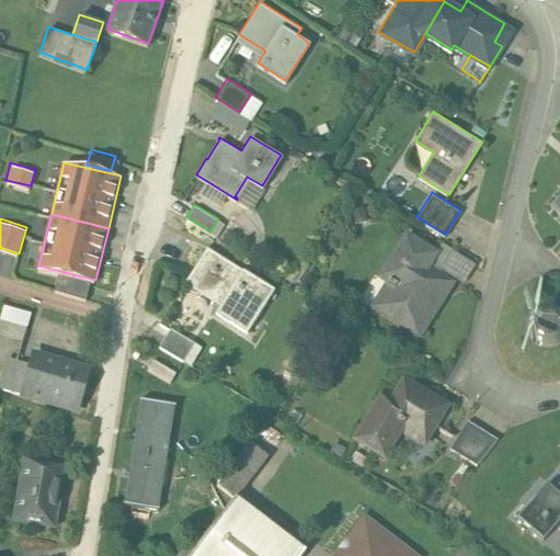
[(435,251),(407,234),(381,274),(389,279),(388,282),(393,284),(380,304),(420,328),(418,331),(420,332),(421,331),(420,330),(452,281),(453,280),(426,264),(435,251)]
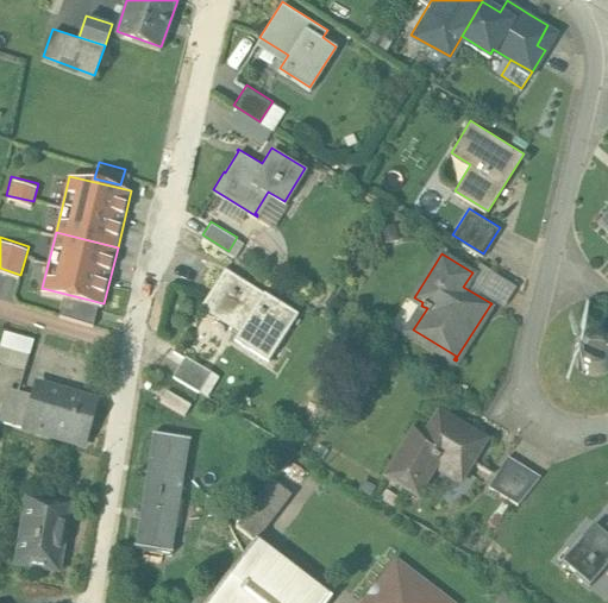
[(298,313),(224,267),(200,306),(231,325),(236,318),(243,324),(234,338),(269,359),(298,313)]
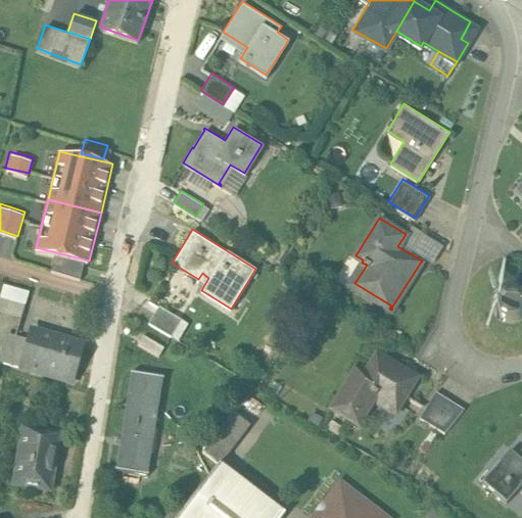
[(521,265),(519,264),(521,261),(521,260),(507,260),(494,261),(479,268),(468,279),(462,302),(463,316),(468,328),(486,346),(502,351),(518,350),(521,348),(521,265)]
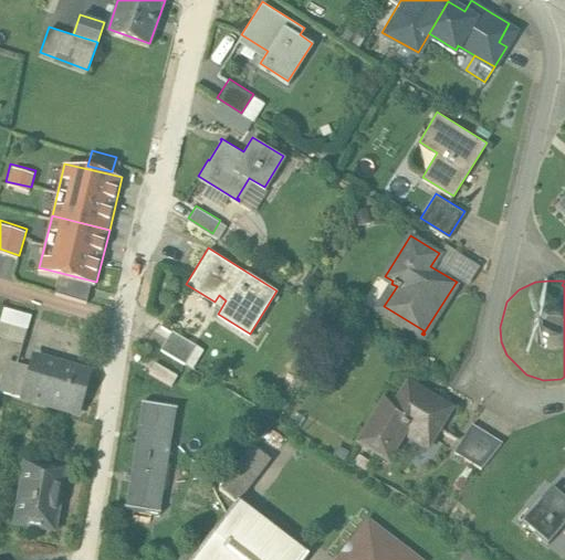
[(32,313),(6,305),(1,319),(21,325),(28,327),(32,313)]
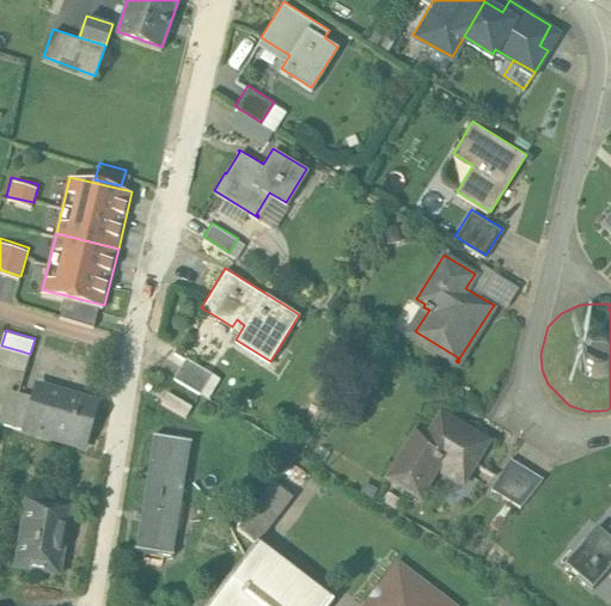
[(23,352),(1,346),(0,349),(0,360),(25,368),(30,354),(23,352)]
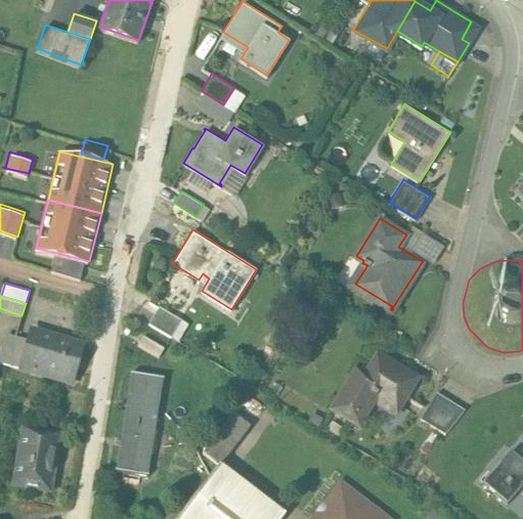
[(181,318),(159,305),(148,322),(172,336),(181,318)]
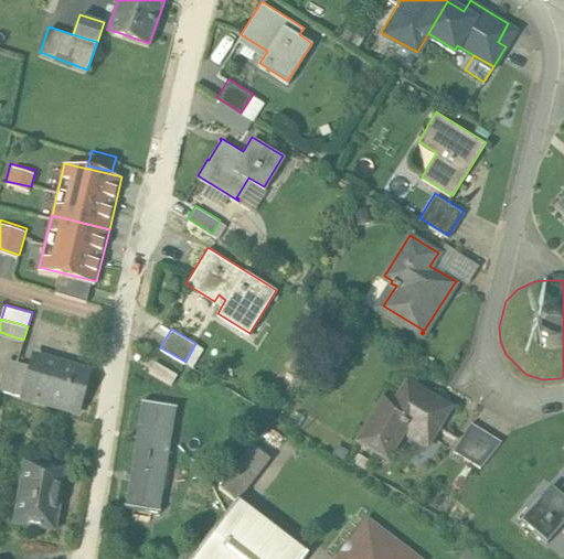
[(89,369),(34,353),(31,364),(11,358),(3,388),(78,409),(89,369)]
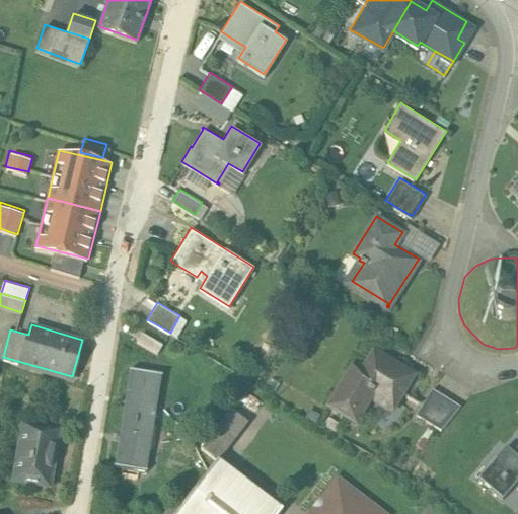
[(414,372),(374,349),(361,371),(353,365),(329,404),(356,420),(371,394),(392,408),(414,372)]
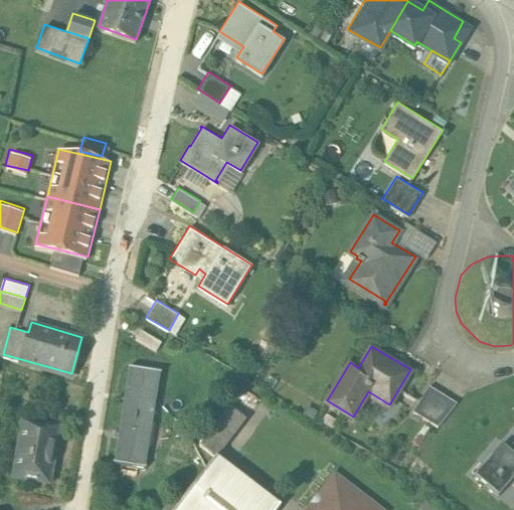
[(162,369),(129,364),(129,365),(130,365),(122,412),(153,417),(160,370),(161,370),(162,369)]
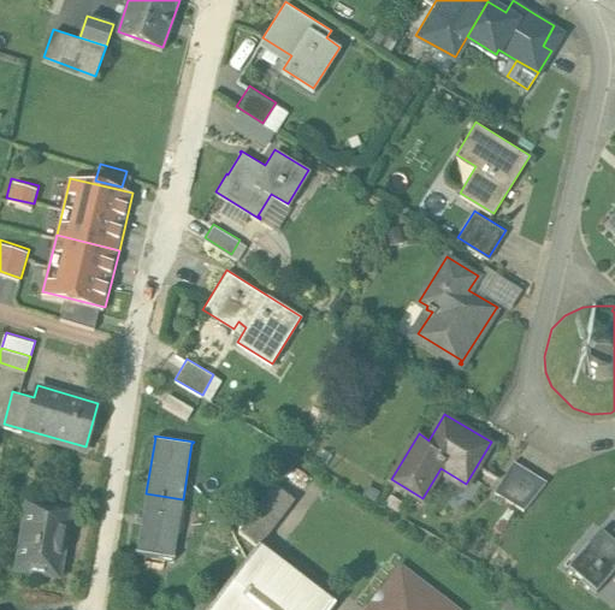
[(548,480),(514,459),(495,490),(525,508),(548,480)]
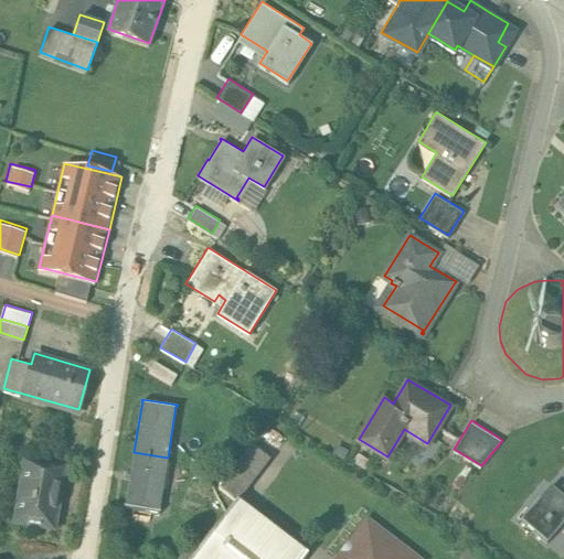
[(268,422),(219,485),(236,498),(237,497),(286,434),(268,422)]
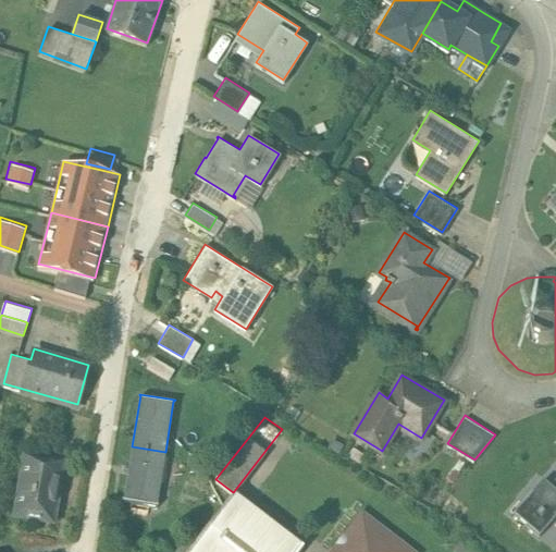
[(165,452),(132,446),(124,498),(123,497),(123,499),(158,504),(159,503),(158,502),(165,452)]
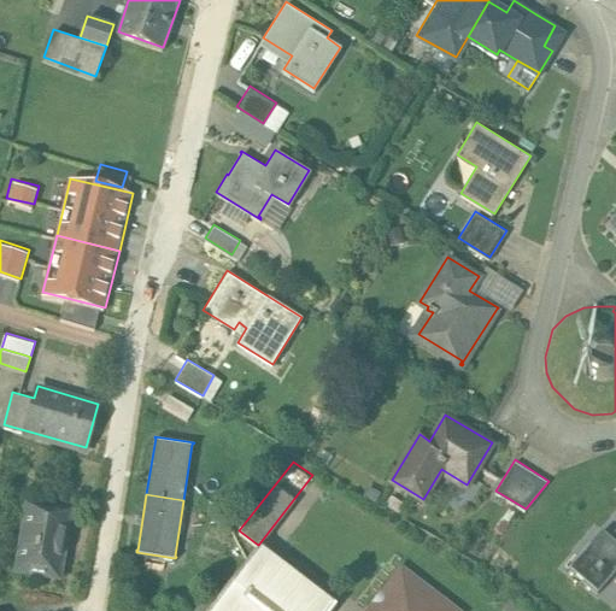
[(71,510),(28,501),(17,562),(34,565),(33,573),(60,576),(71,510)]
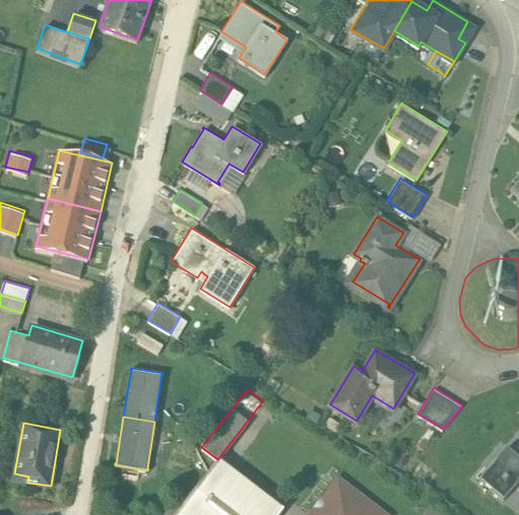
[(518,454),(507,445),(479,476),(504,498),(518,480),(518,454)]
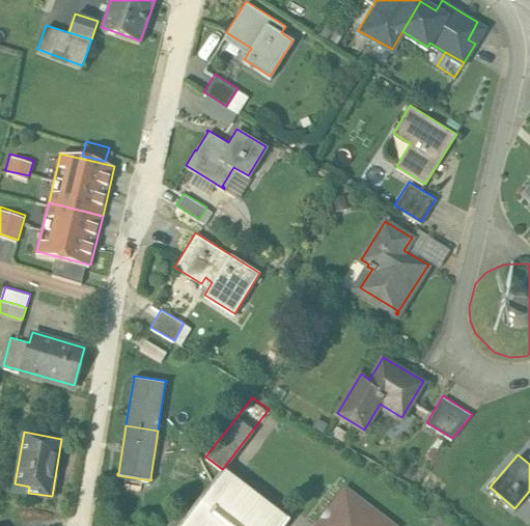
[(223,468),(222,469),(177,525),(283,525),(289,519),(223,468)]
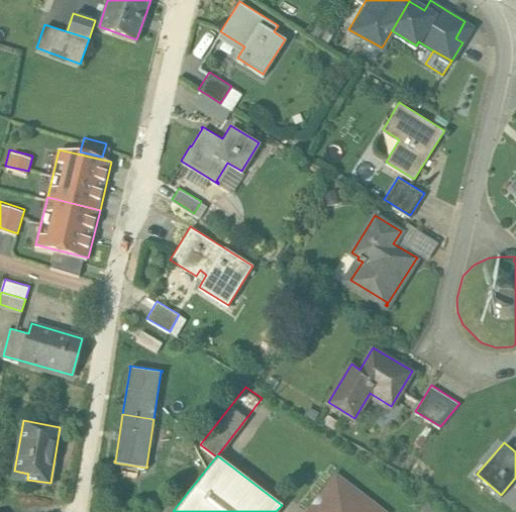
[(385,511),(336,474),(324,490),(322,489),(309,506),(310,508),(306,511),(385,511)]
